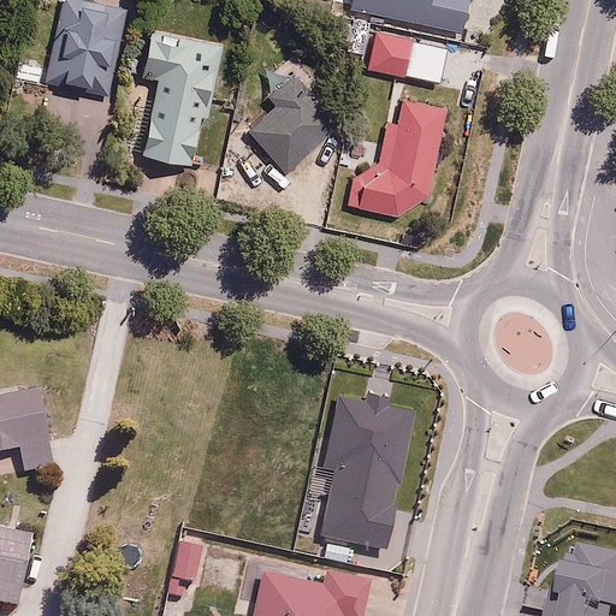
[(130,10),(98,0),(73,0),(49,80),(104,96),(130,10)]
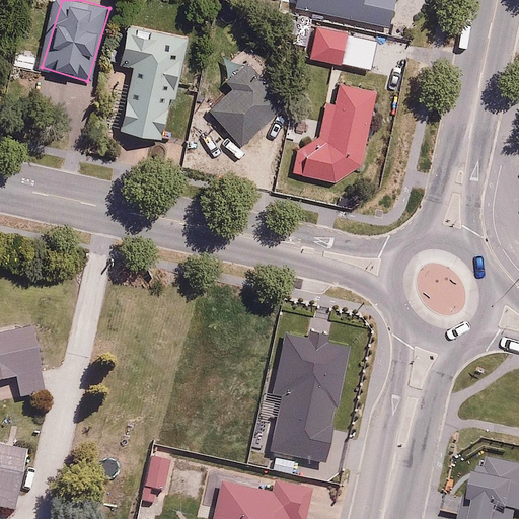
[(298,0),(297,6),(391,28),(397,0),(298,0)]
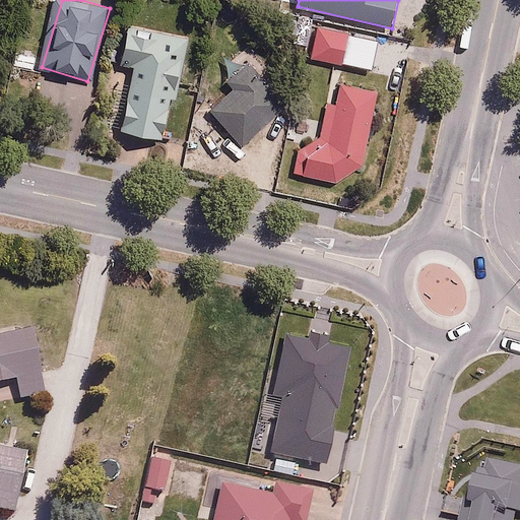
[(185,33),(128,21),(119,64),(133,67),(122,127),(165,136),(185,33)]
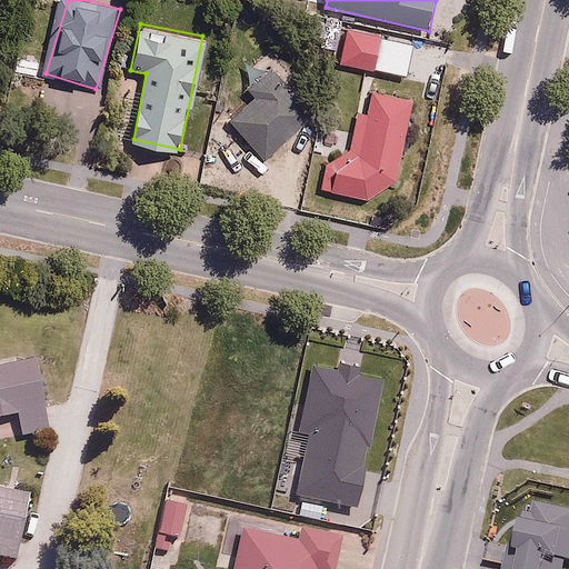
[(382,37),(346,25),(333,60),(370,72),(382,37)]
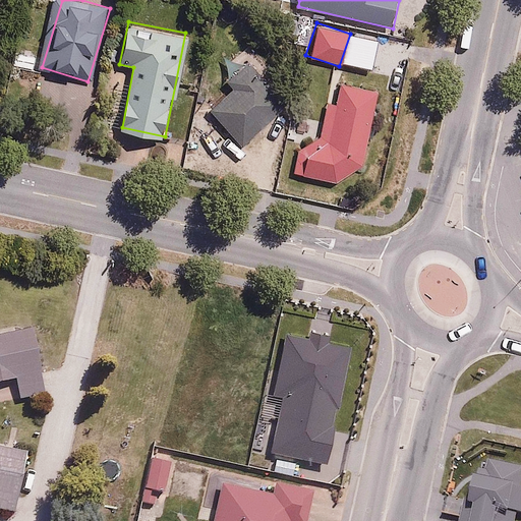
[(37,53),(15,50),(13,65),(35,68),(37,53)]
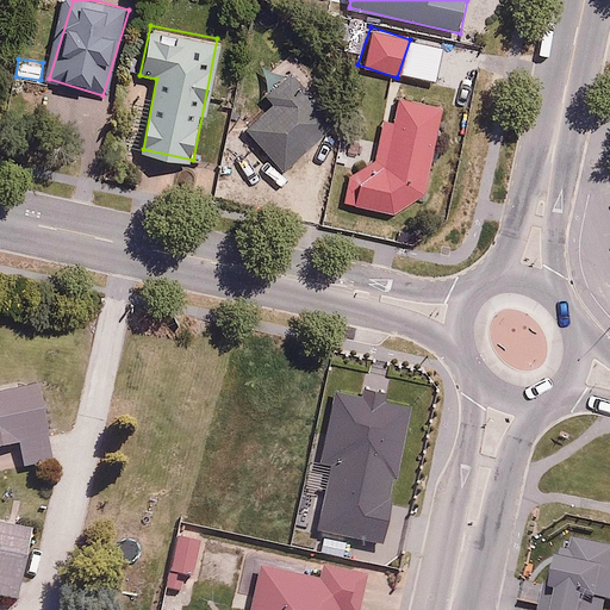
[(336,126),(288,70),(261,94),(271,106),(243,129),(280,173),(336,126)]
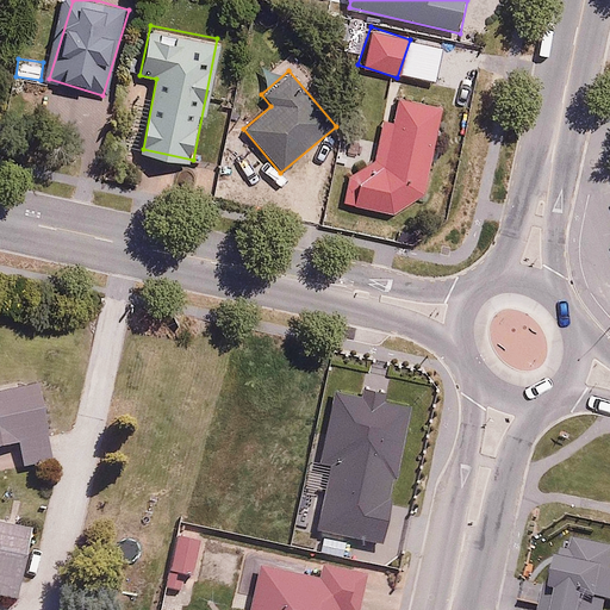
[(377,168),(350,168),(344,199),(396,210),(422,193),(442,109),(399,95),(393,124),(385,123),(377,168)]
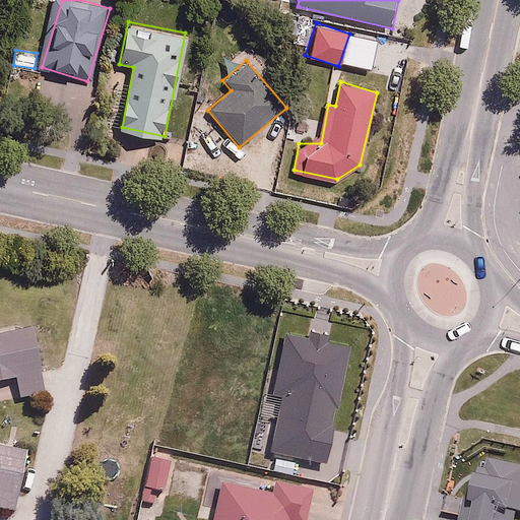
[(348,343),(284,331),(271,397),(280,399),(270,451),(325,462),(348,343)]
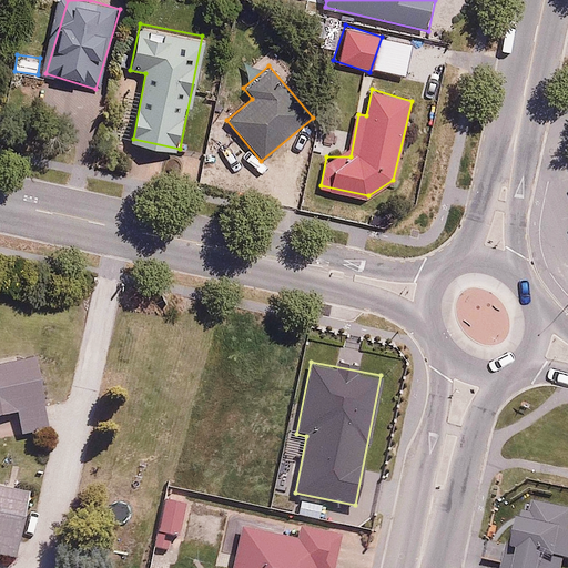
[(0,423),(36,415),(23,366),(0,372),(0,423)]
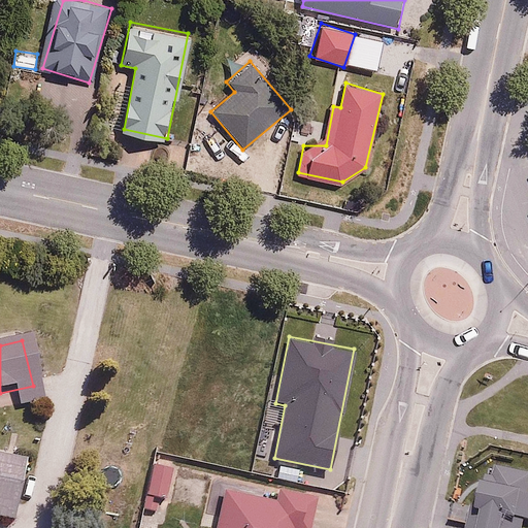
[(173,467),(155,462),(145,494),(164,499),(173,467)]
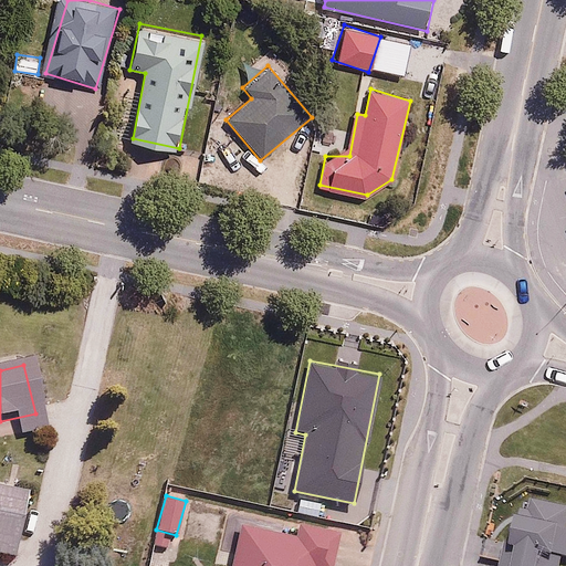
[(558,565),(562,555),(565,556),(565,504),(522,495),(505,565),(558,565)]
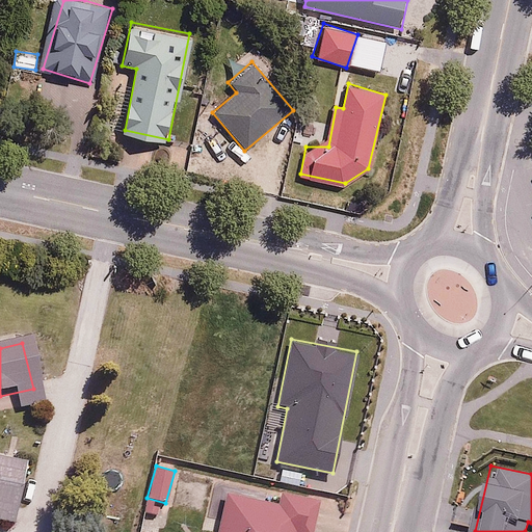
[(0,470),(0,531),(3,531),(17,474),(0,470)]
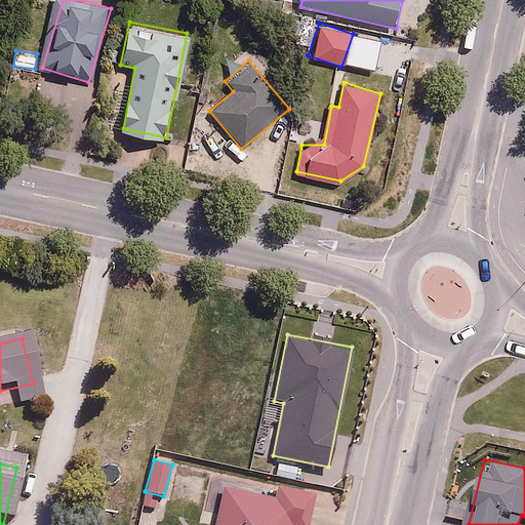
[(308,524),(315,492),(280,485),(278,496),(226,485),(216,524),(308,524)]
